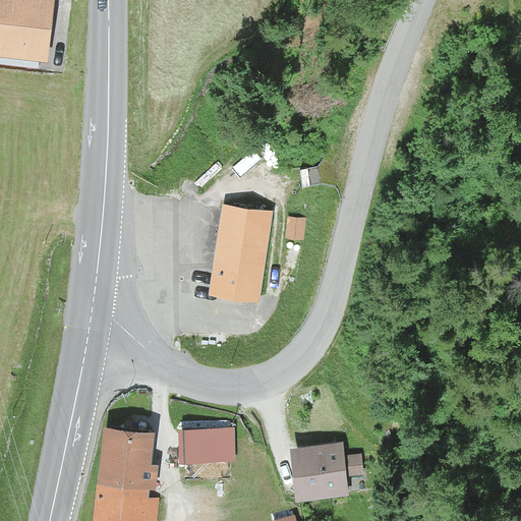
[(60,0),(0,0),(0,55),(55,61),(60,0)]
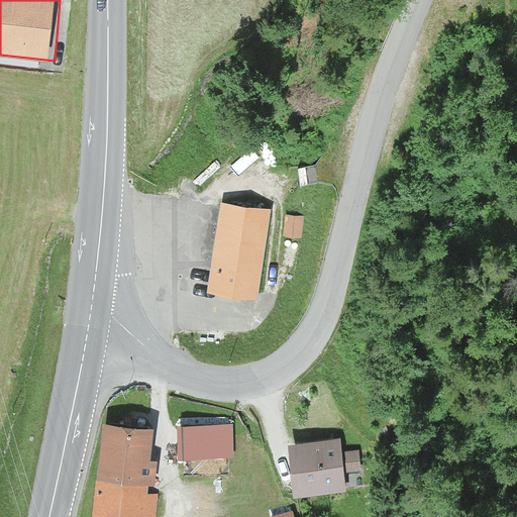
[(211,292),(260,298),(270,207),(221,202),(211,292)]
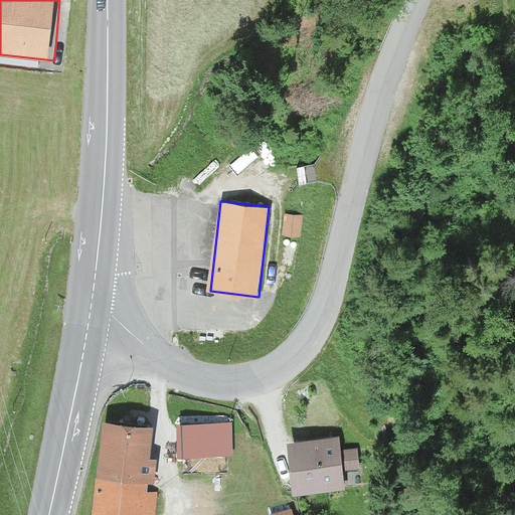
[(156,426),(110,421),(104,479),(97,478),(93,514),(152,514),(158,459),(153,458),(156,426)]
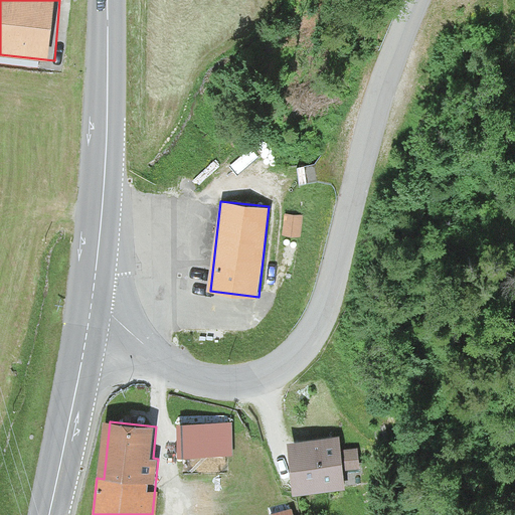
[(229,421),(183,425),(185,458),(231,455),(229,421)]
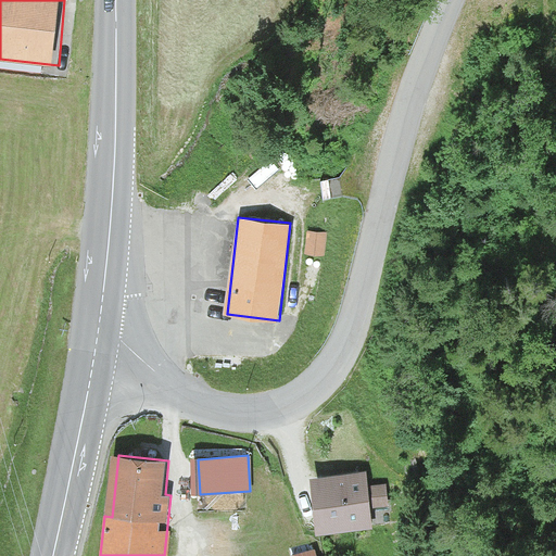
[(366,474),(316,483),(323,535),(371,529),(369,510),(384,508),(381,485),(368,488),(366,474)]
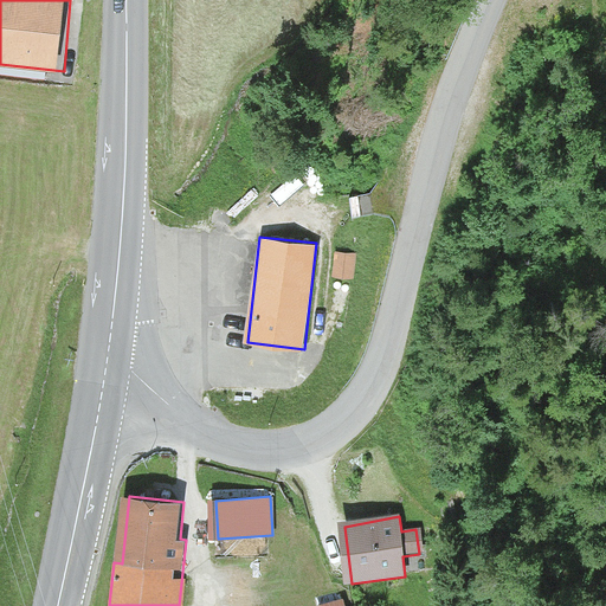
[(315,594),(316,605),(353,605),(350,587),(315,594)]
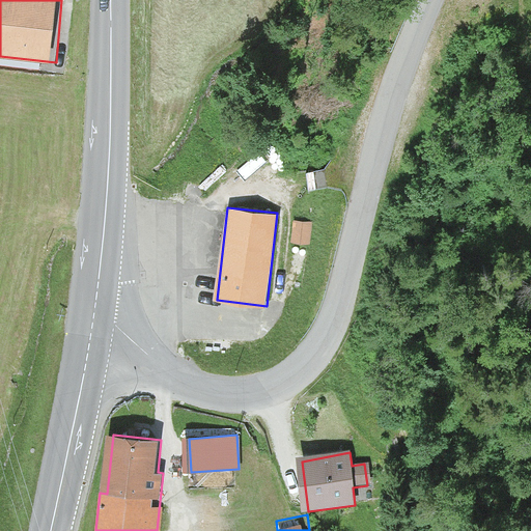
All buildings are outlined.
